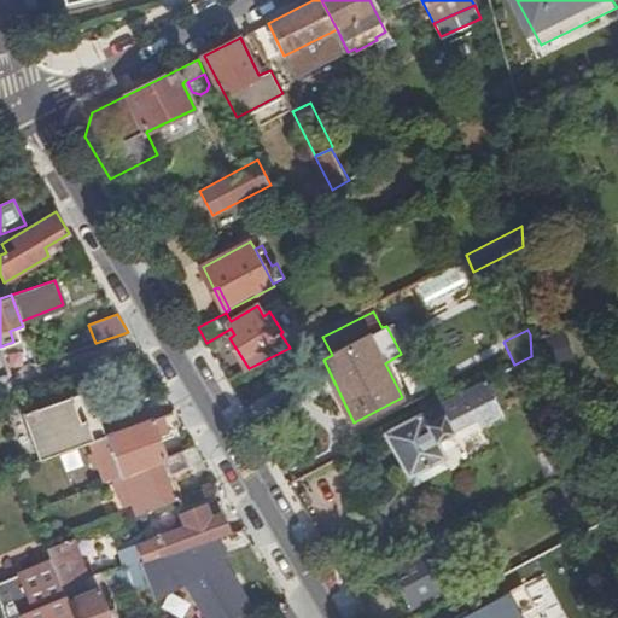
[(531,380),(522,361),(514,365),(509,367),(519,385),(531,380)]
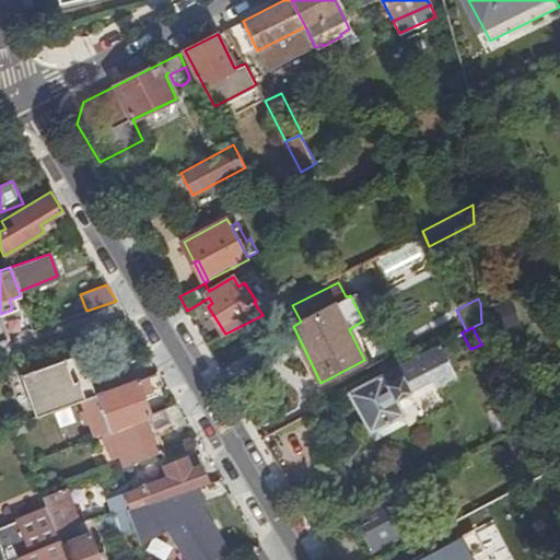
[(441,343),(350,391),(371,431),(403,415),(399,407),(396,400),(409,394),(411,393),(410,389),(406,382),(430,370),(433,377),(436,383),(456,373),(441,343)]
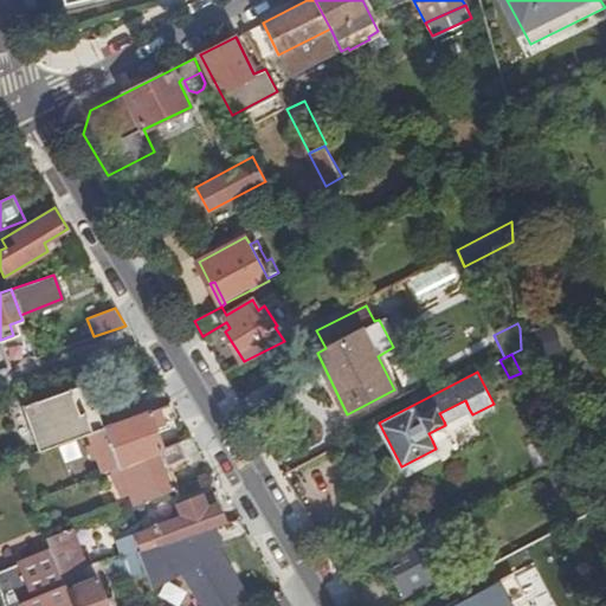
[(88,434),(104,429),(97,408),(91,411),(86,412),(84,406),(89,405),(81,385),(23,406),(39,452),(88,434)]
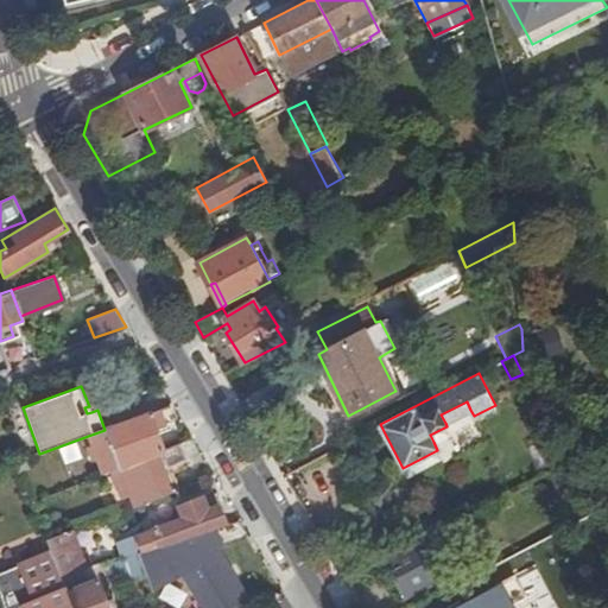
[(445,423),(470,410),(467,401),(441,415),(445,423)]
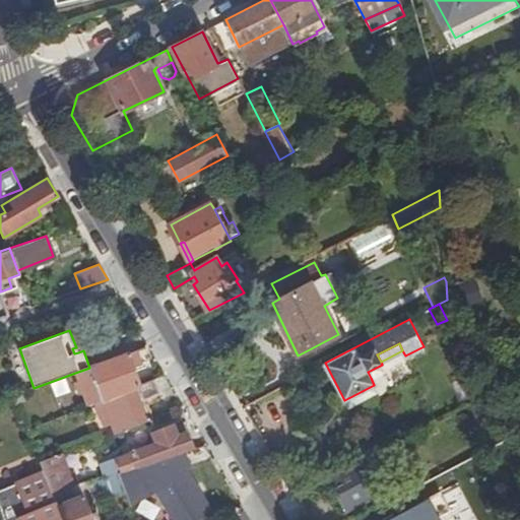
[(138,363),(134,350),(89,368),(75,373),(87,404),(93,402),(104,398),(138,384),(131,366),(138,363)]
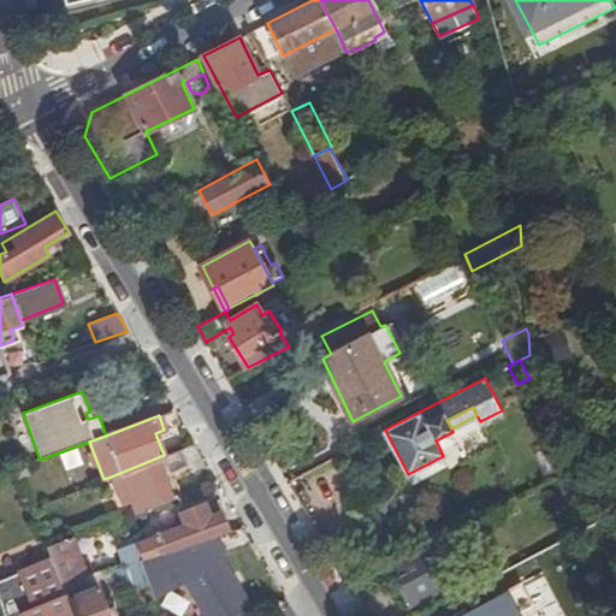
[(436,440),(439,448),(454,440),(450,433),(436,440)]
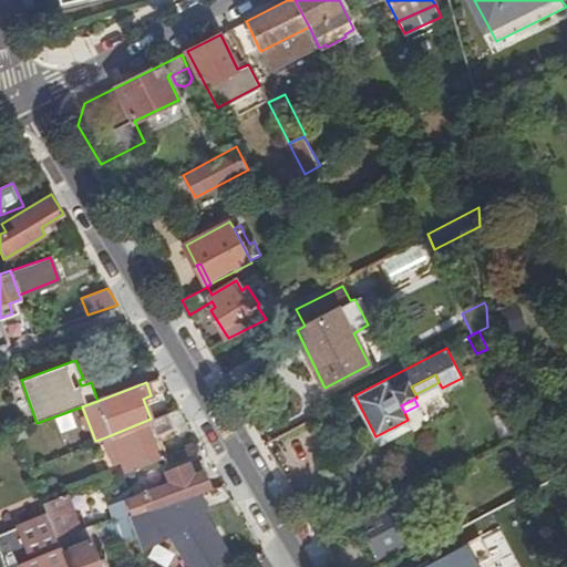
[(165,413),(151,419),(113,434),(117,446),(106,451),(112,463),(121,460),(125,470),(161,456),(152,436),(173,429),(165,413)]
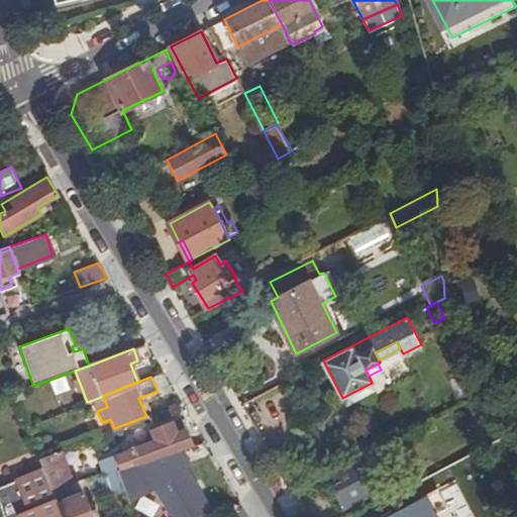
[(372,383),(342,398),(346,405),(376,390),(372,383)]
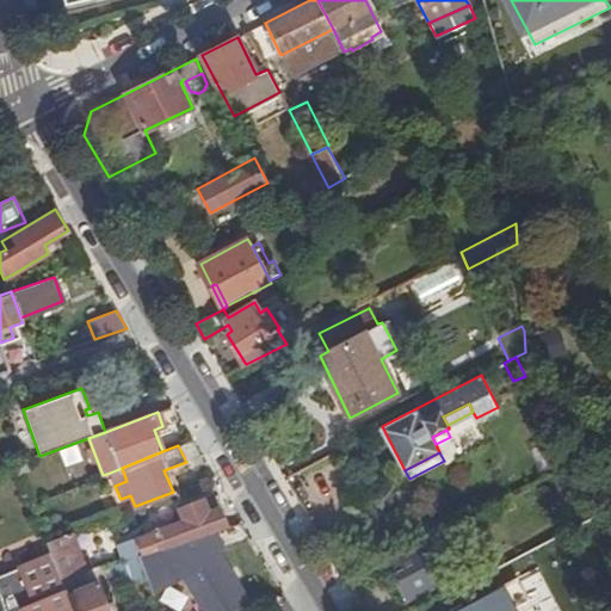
[(29,469),(25,461),(14,464),(18,474),(29,469)]
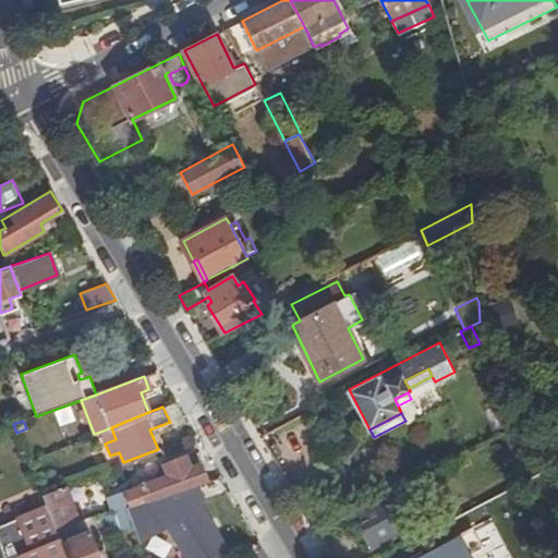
[(116,439),(111,427),(100,432),(105,444),(116,439)]
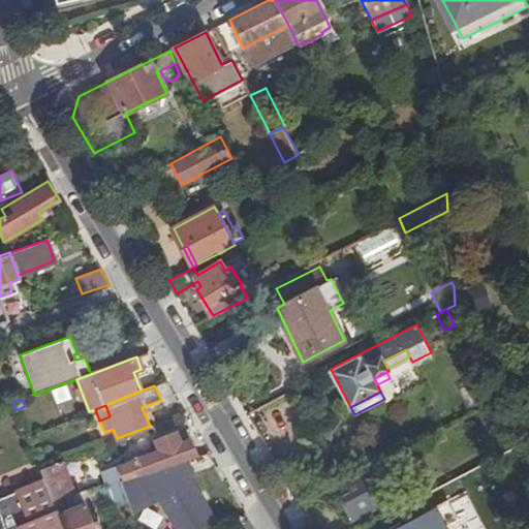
[(180,462),(196,457),(189,438),(180,441),(176,431),(153,440),(156,450),(132,459),(133,461),(99,471),(104,485),(119,480),(137,475),(180,462)]
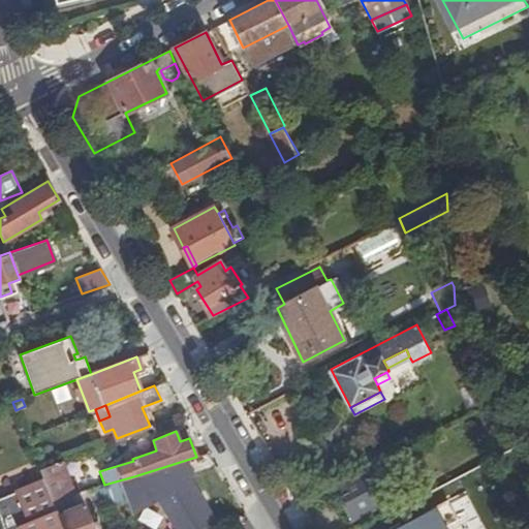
[(73,494),(61,461),(52,464),(42,468),(38,469),(47,488),(51,500),(68,495),(73,494)]
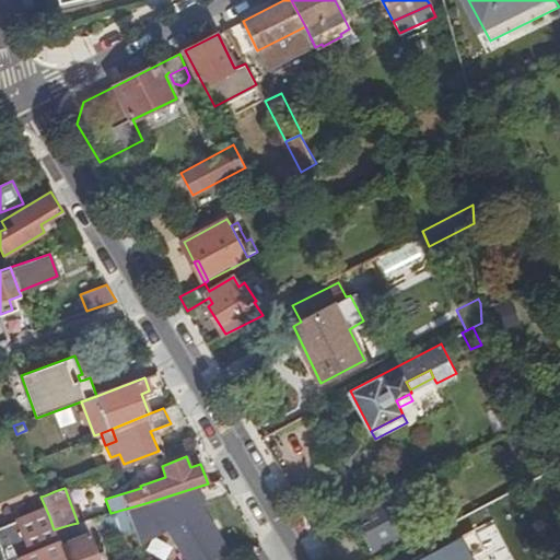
[(210,521),(190,489),(146,503),(156,527),(164,522),(188,559),(207,559),(229,548),(216,528),(210,521)]
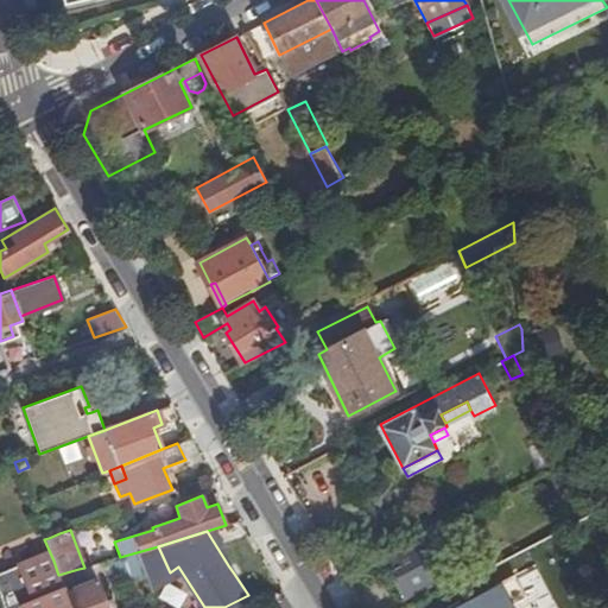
[(431,532),(386,556),(407,596),(450,572),(431,532)]
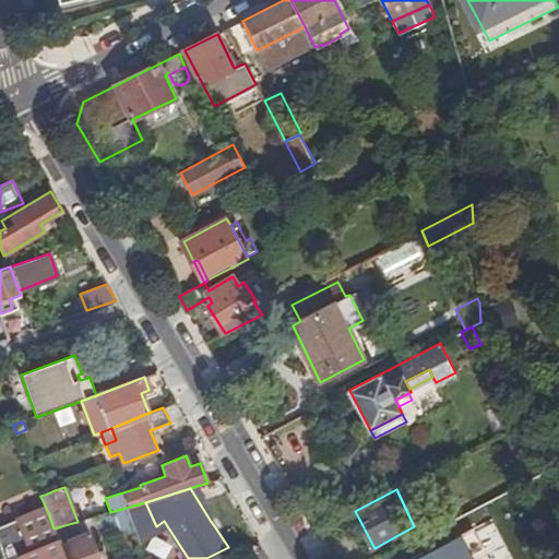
[(104,518),(110,534),(129,527),(122,511),(104,518)]
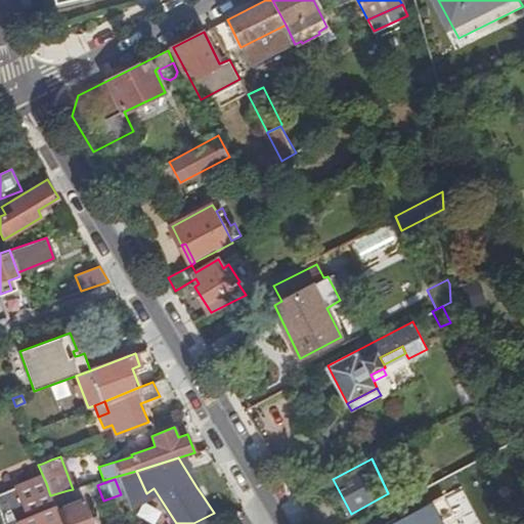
[(50,495),(46,483),(29,490),(39,513),(54,507),(50,495)]
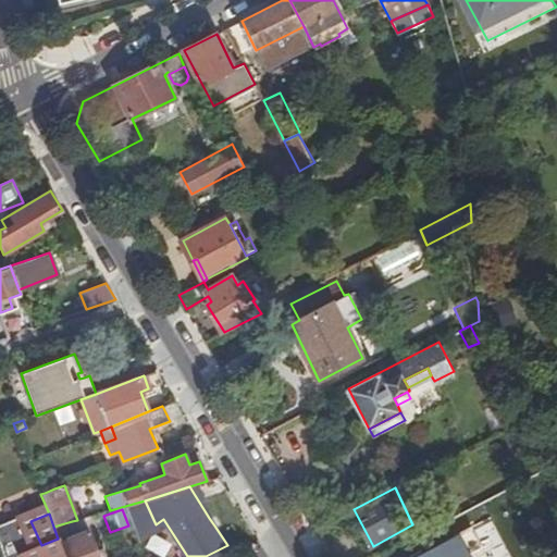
[(215,514),(209,518),(214,525),(220,522),(215,514)]
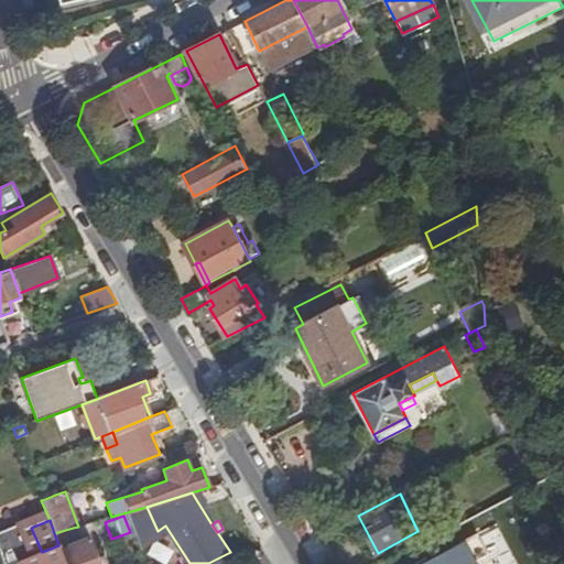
[(100,563),(90,537),(78,541),(73,528),(54,533),(58,545),(67,563),(100,563)]
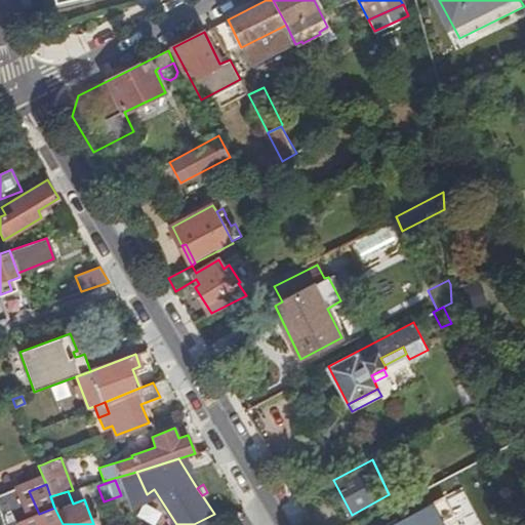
[(63,524),(54,508),(39,514),(21,522),(19,523),(19,524),(63,524)]
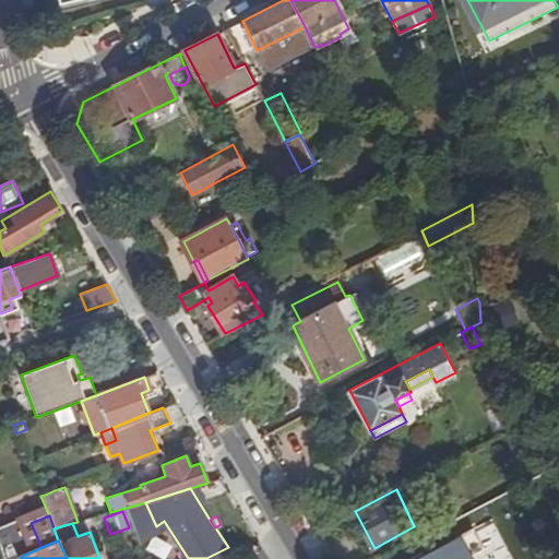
[(411,545),(401,549),(404,558),(415,558),(417,558),(411,545)]
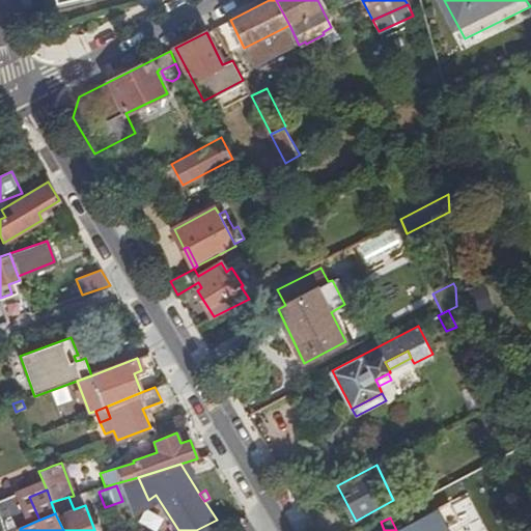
[(1,527),(1,530),(20,530),(20,529),(21,528),(18,522),(1,527)]
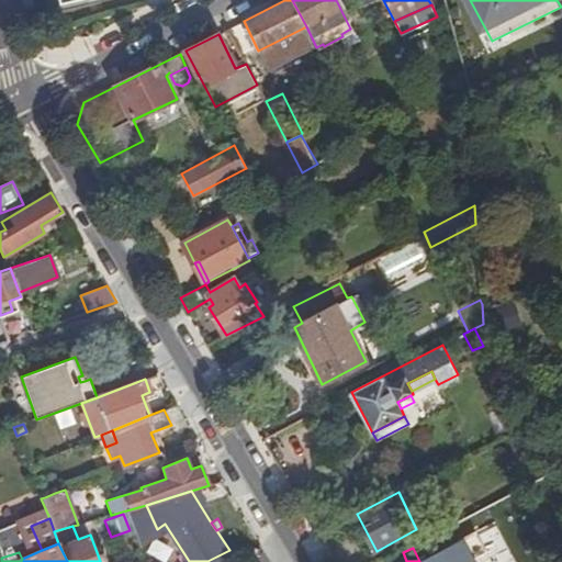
[(406,561),(403,552),(383,561),(426,561),(425,559),(419,561),(417,561),(406,561)]
